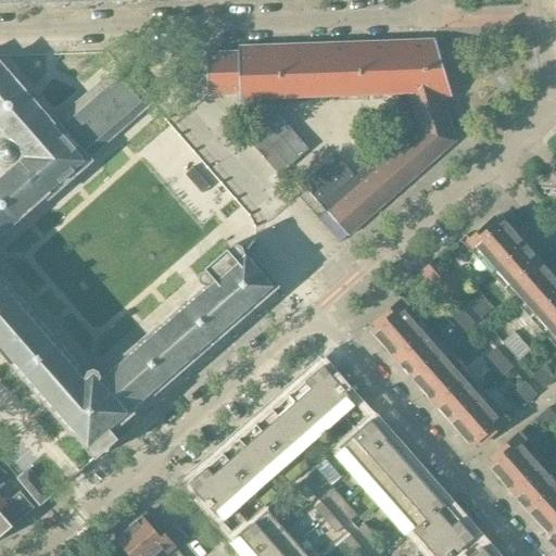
[(238,53),(205,54),(207,96),(239,95),(239,99),(396,93),(407,128),(353,176),(335,155),(302,185),(326,213),(348,237),(455,142),(442,99),(452,99),(434,40),(237,48),(238,53)]
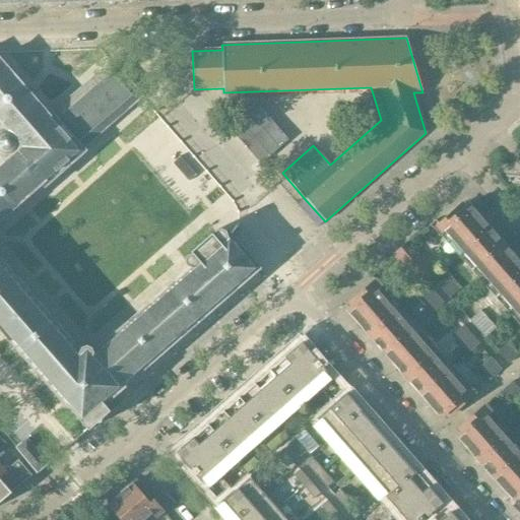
[(112,395),(258,269),(258,268),(241,249),(242,248),(235,240),(233,238),(230,235),(228,237),(226,232),(215,231),(213,236),(212,234),(191,252),(193,254),(188,255),(185,260),(187,265),(192,268),(93,352),(92,347),(82,347),(79,351),(0,260),(0,218),(42,183),(45,186),(45,185),(84,151),(82,148),(141,96),(112,63),(52,114),(50,112),(47,114),(0,61),(0,154),(6,161),(0,167),(0,327),(88,430),(120,403),(112,395)]
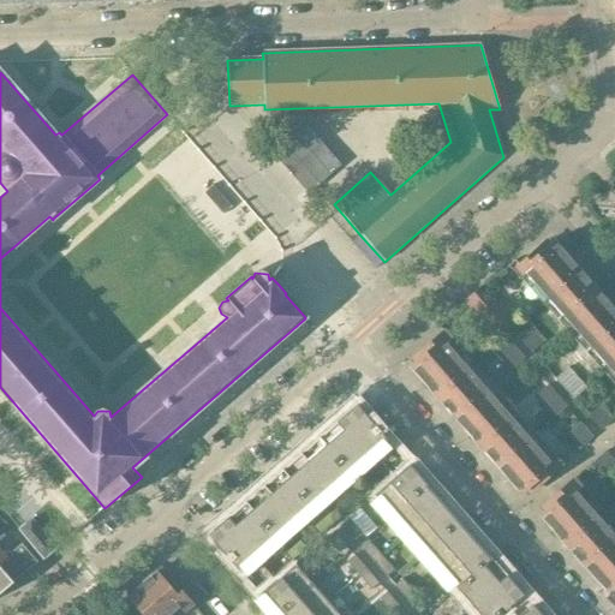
[(303,121),(269,151),(308,195),(341,166),(303,121)]
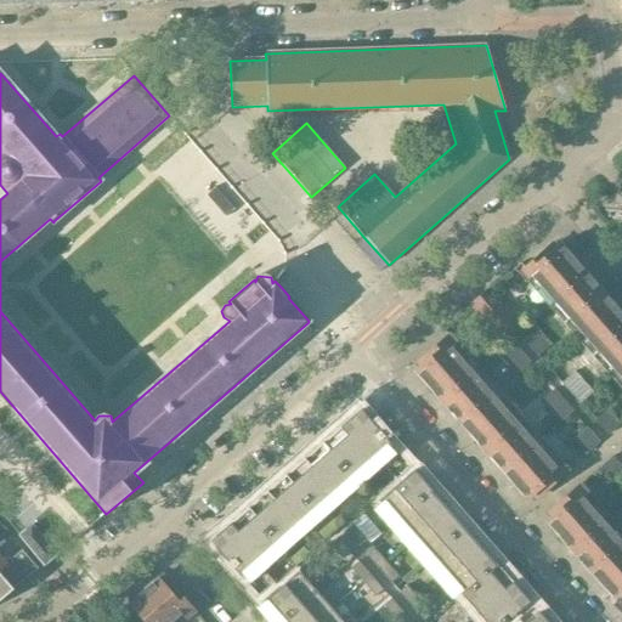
[(215,187),(205,196),(226,218),(235,209),(215,187)]
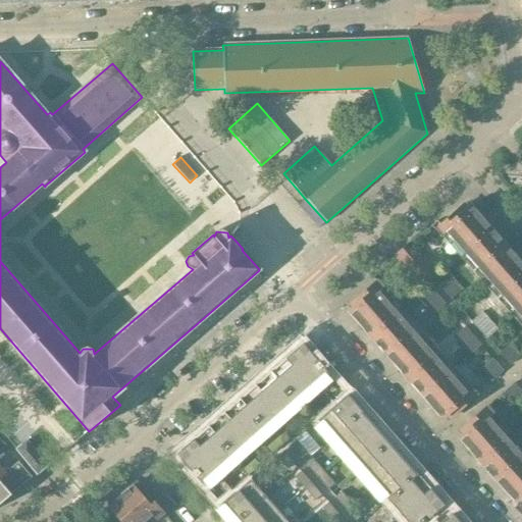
[(306,200),(298,207),(318,229),(326,222),(306,200)]
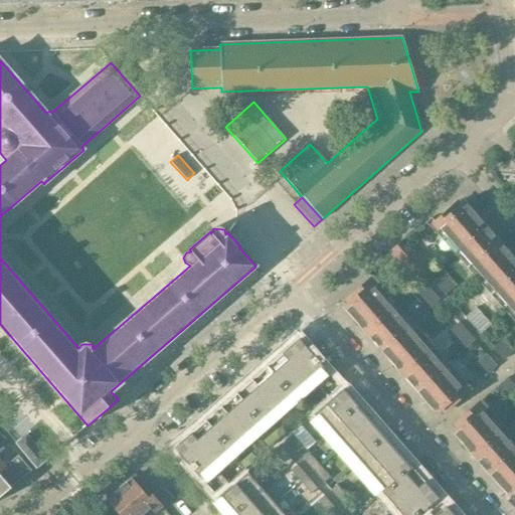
[(511,255),(475,214),(464,202),(460,206),(457,203),(430,226),(436,233),(441,229),(484,279),(511,255)]
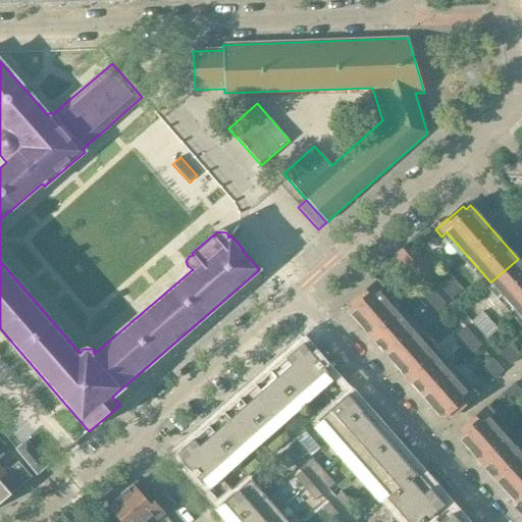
[(395,257),(420,285),(435,271),(411,243),(395,257)]
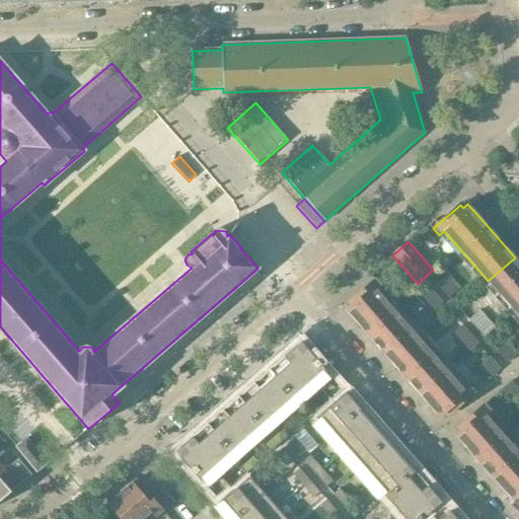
[(518,262),(515,257),(488,281),(518,316),(518,262)]
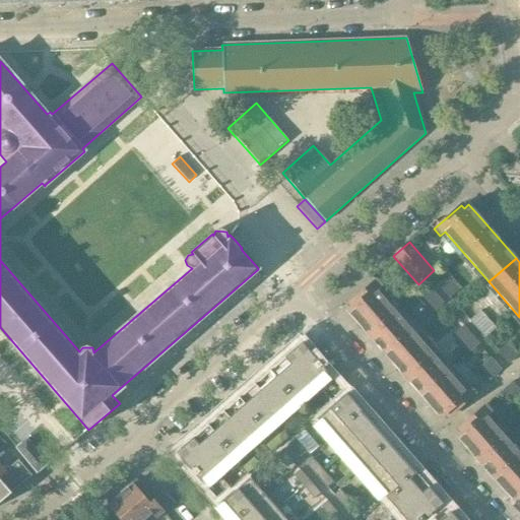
[(445,270),(439,275),(434,280),(449,298),(460,287),(445,270)]
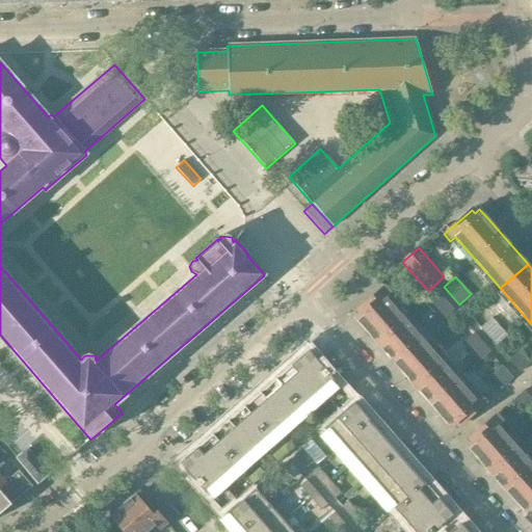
[(432,348),(395,306),(387,296),(392,292),(386,285),(357,310),(361,313),(355,318),(404,372),(432,348)]
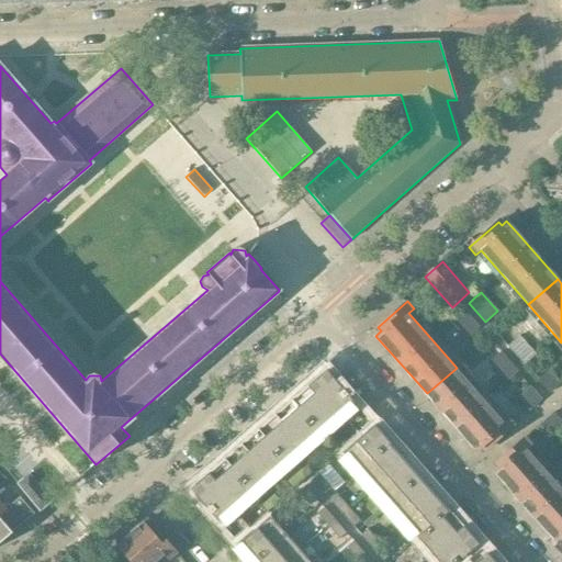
[(467,338),(479,327),(462,308),(450,319),(467,338)]
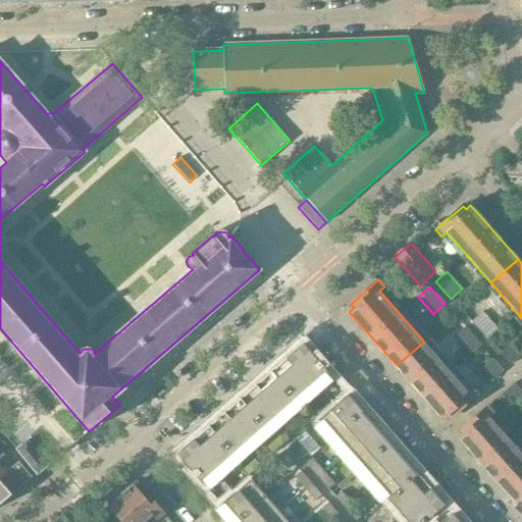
[(471,322),(486,340),(498,329),(482,312),(471,322)]
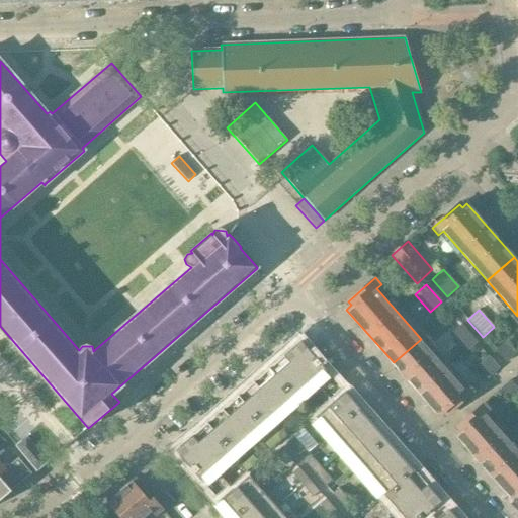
[(477,342),(461,325),(450,334),(465,352),(477,342)]
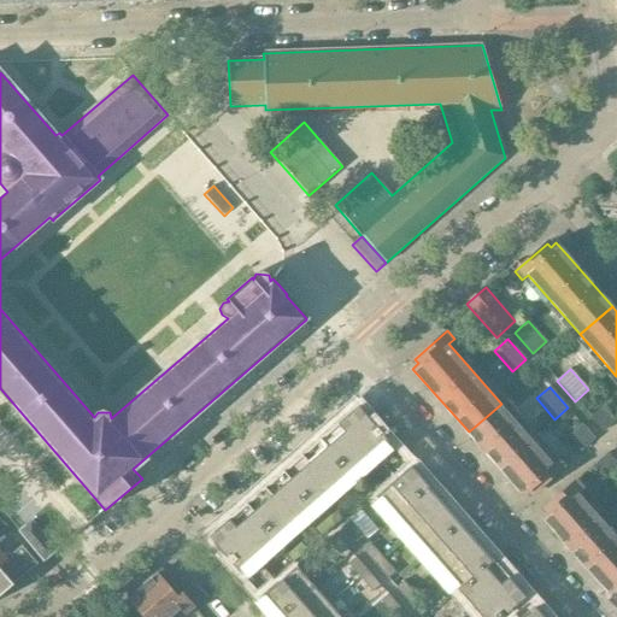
[(552,462),(501,404),(469,432),(523,494),(529,489),(533,493),(565,465),(558,457),(552,462)]
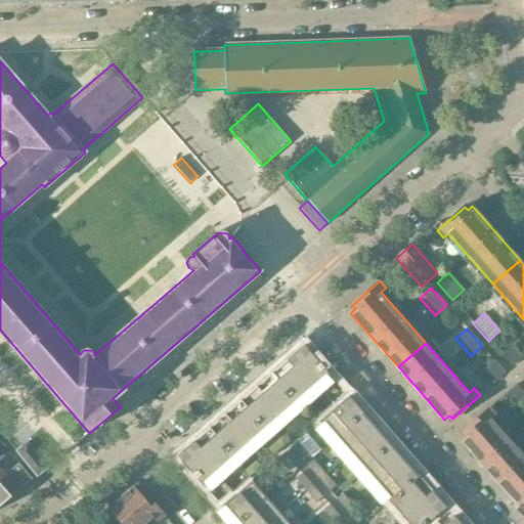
[(304,345),(214,424),(177,456),(222,508),(235,495),(216,475),(258,438),(273,455),(291,440),(275,423),(317,386),(336,407),(349,396),(304,345)]
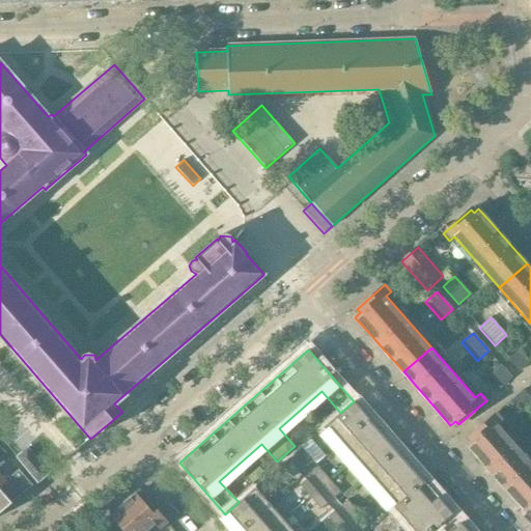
[(519,371),(529,362),(519,350),(508,360),(519,371)]
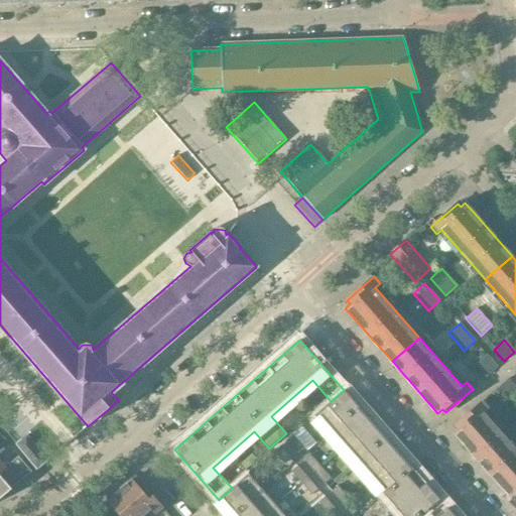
[(497,367),(487,355),(476,365),(487,376),(497,367)]
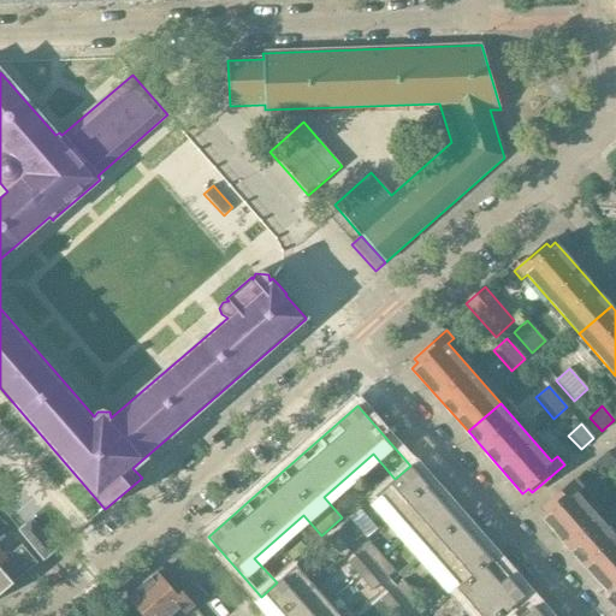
[(605,478),(615,468),(615,463),(606,452),(593,463),(605,478)]
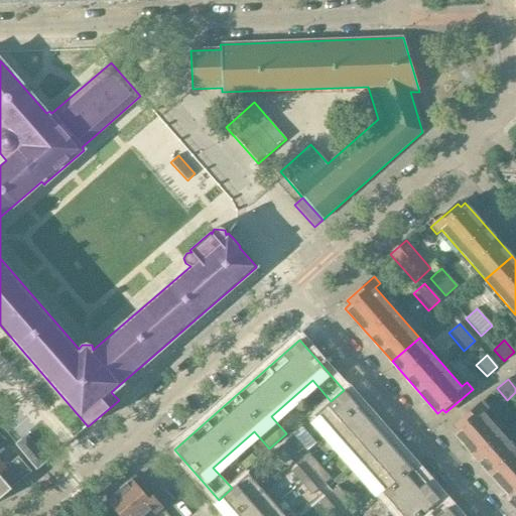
[(344,390),(331,401),(314,415),(329,431),(358,406),(344,390)]
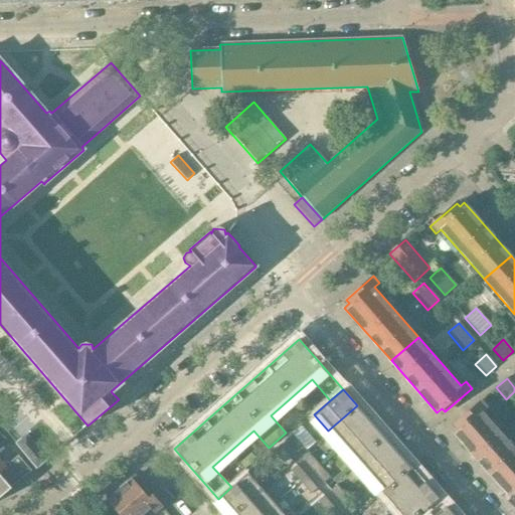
[(514,448),(491,420),(483,411),(488,406),(482,400),(455,423),(458,427),(453,432),(508,494),(504,497),(514,509),(514,448)]
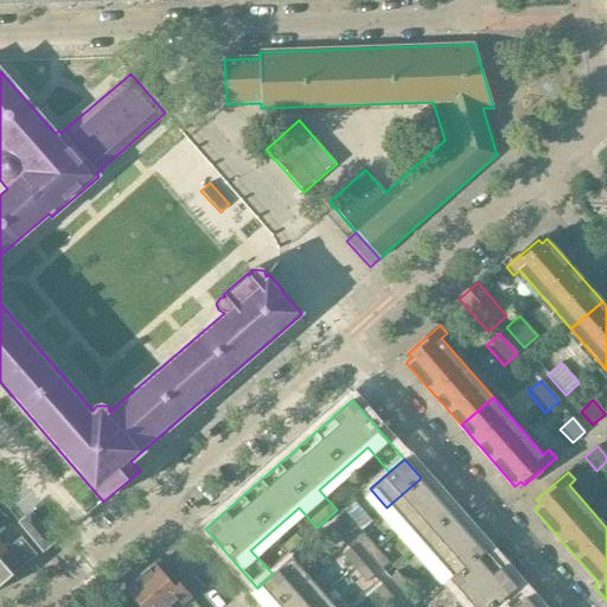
[(352,497),(366,485),(359,477),(345,490),(352,497)]
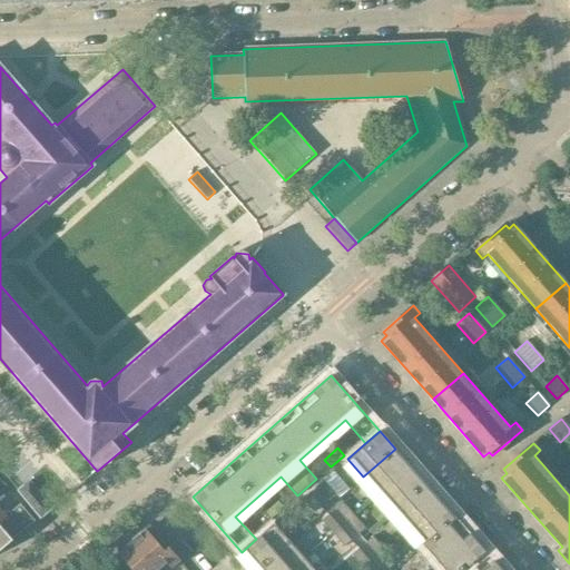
[(395,449),(363,477),(379,494),(411,465),(395,449)]
